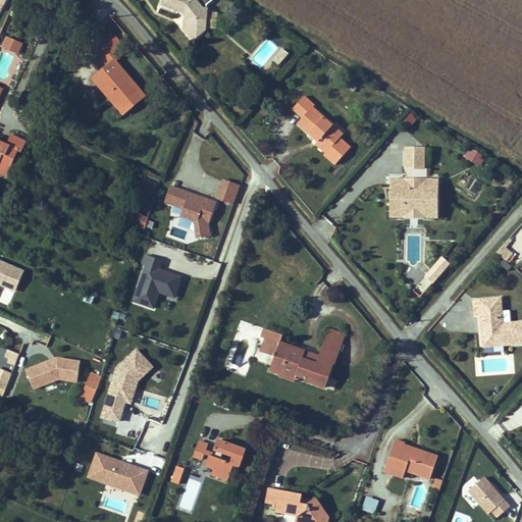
[(0,0),(0,14),(2,15),(10,0),(0,0)]
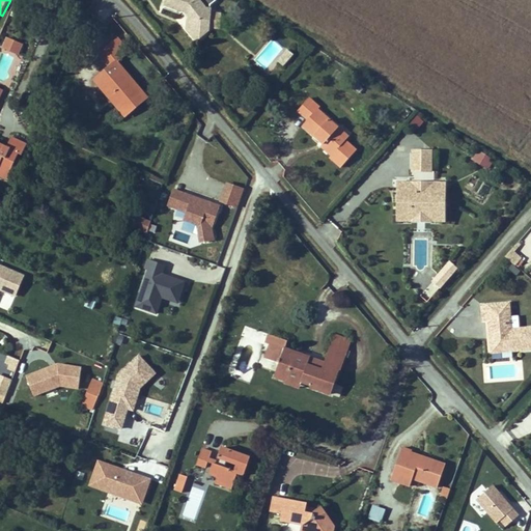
[(198,0),(166,0),(165,5),(182,12),(184,10),(190,19),(188,21),(187,30),(193,31),(199,39),(208,31),(211,9),(206,9),(198,0)]
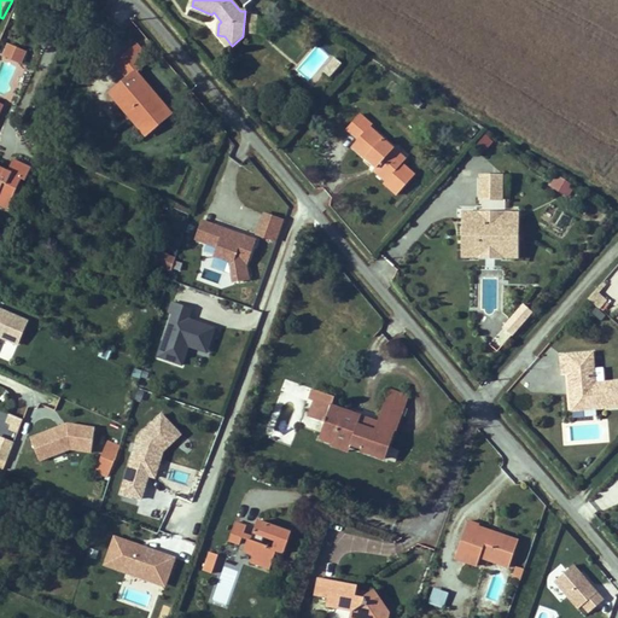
[(232,46),(225,36),(217,35),(228,50),(232,46)]
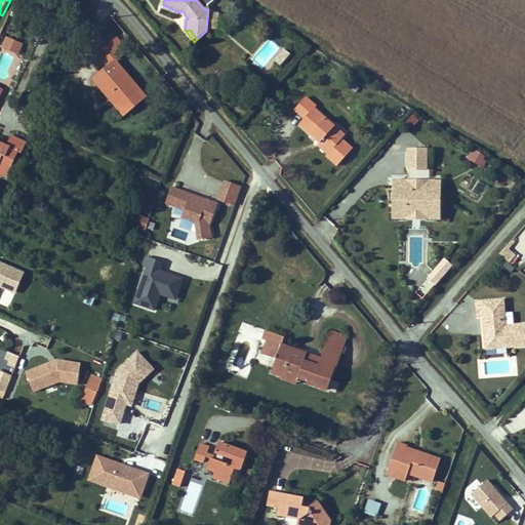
[(6,36),(1,49),(18,55),(23,43),(6,36)]
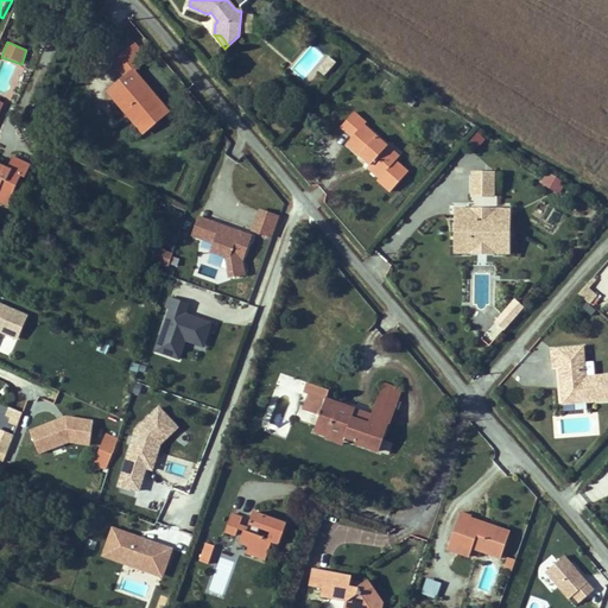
[(137,46),(131,51),(143,64),(147,59),(137,46)]
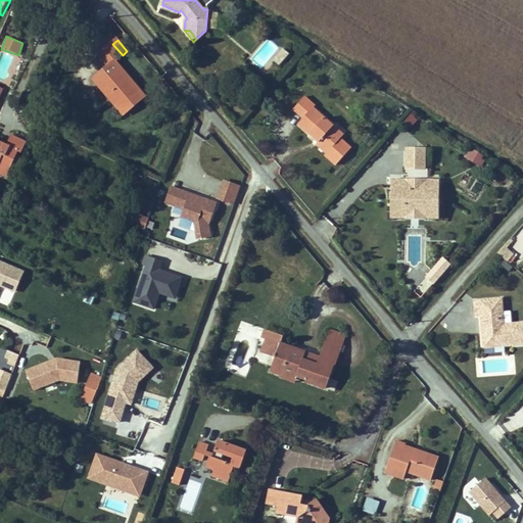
[(109,98),(113,94),(129,111),(146,97),(115,61),(123,55),(112,44),(99,55),(108,66),(103,72),(110,81),(101,88),(109,98)]
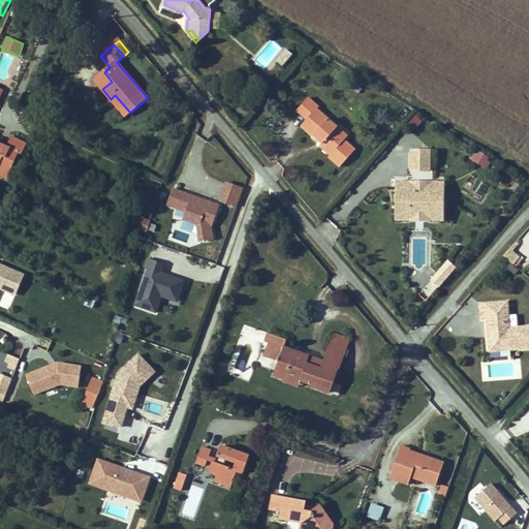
[(95,81),(102,89),(112,82),(104,72),(95,81)]
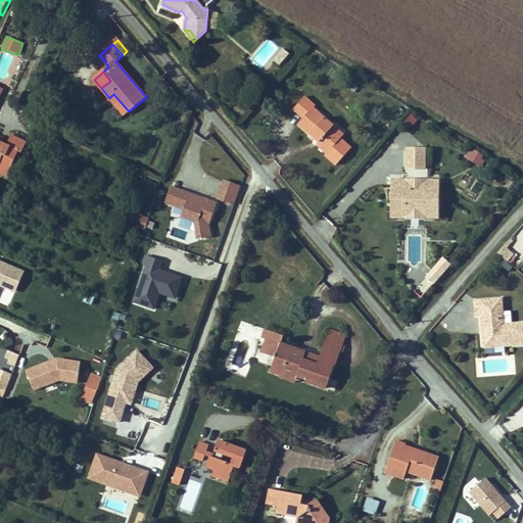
[(129,111),(113,94),(109,98),(125,115),(129,111)]
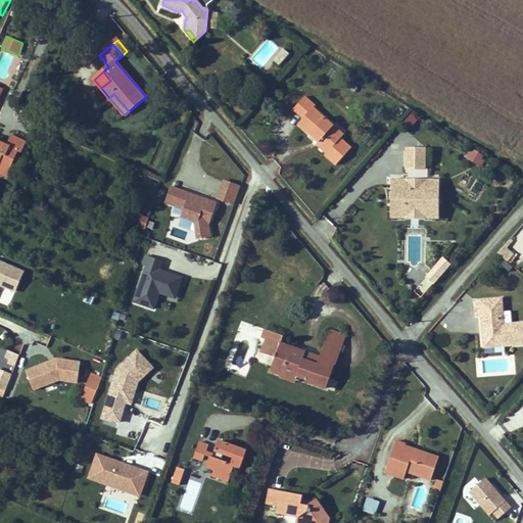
[(315,107),(304,98),(293,111),(303,120),(297,126),(310,136),(312,133),(321,141),(318,144),(316,146),(327,155),(340,140),(330,131),(334,127),(314,108),(315,107)]
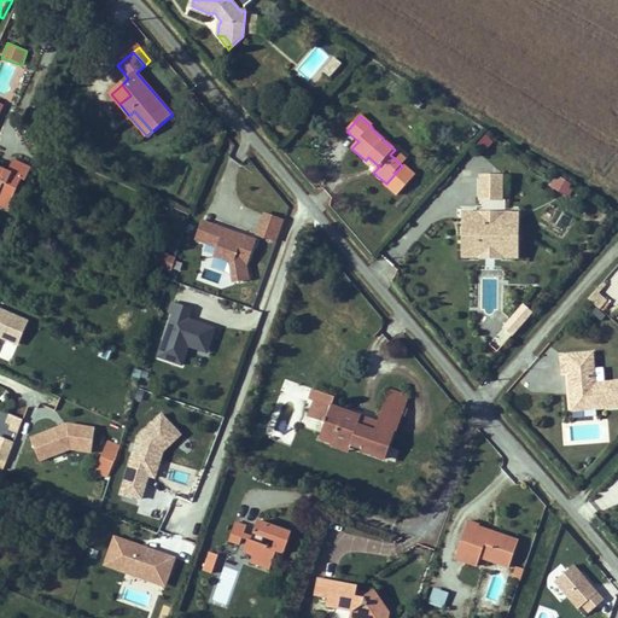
[(485,134),(477,144),(485,151),(494,141),(485,134)]
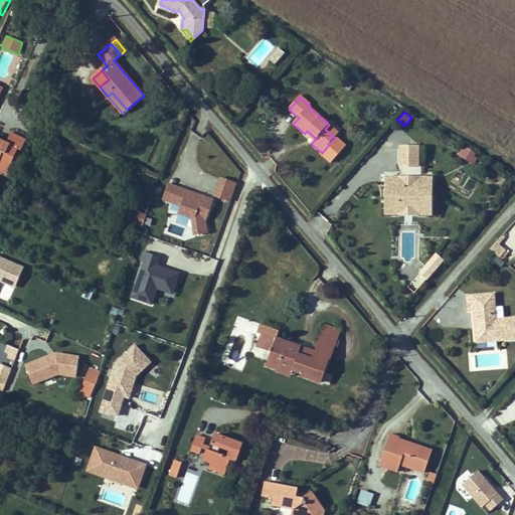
[(329,125),(325,129),(335,138),(339,134),(329,125)]
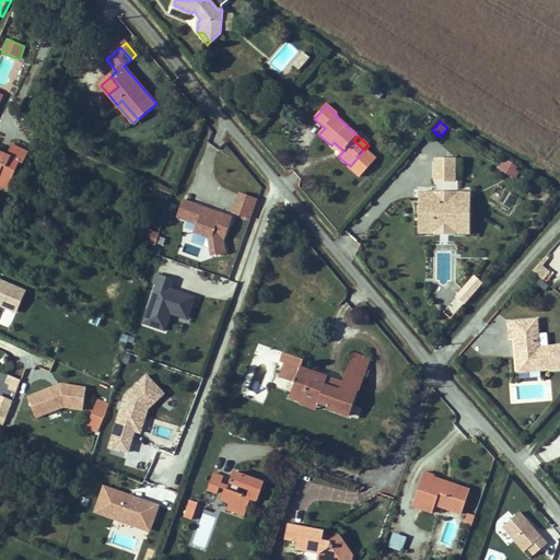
[(343,151),(334,142),(331,146),(340,154),(343,151)]
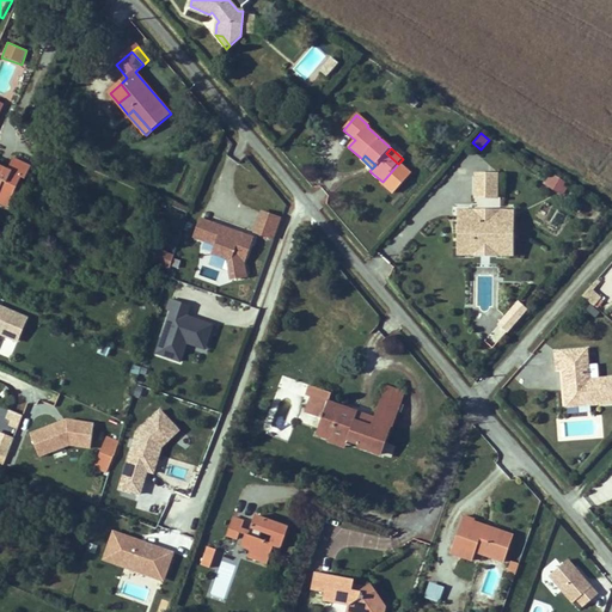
[(0,202),(8,207),(22,177),(25,179),(31,166),(13,159),(8,170),(0,166),(0,202)]
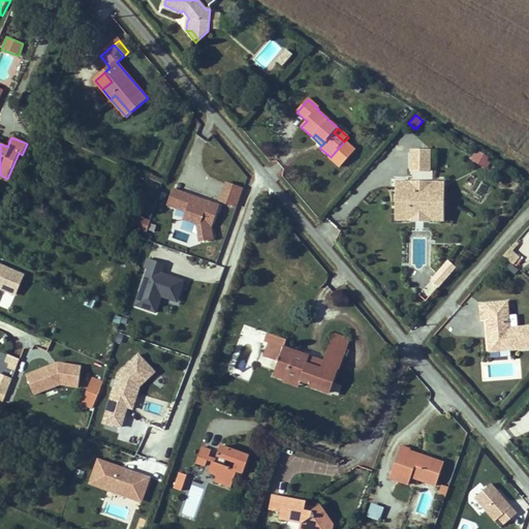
[(486,168),(492,158),(475,149),(469,159),(486,168)]
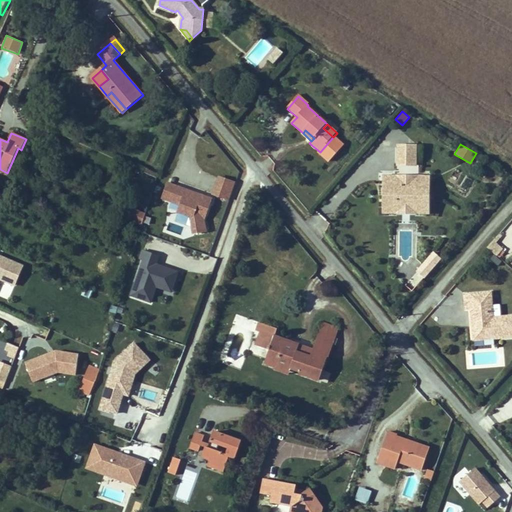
[(417,154),(399,154),(398,172),(417,172),(417,154)]
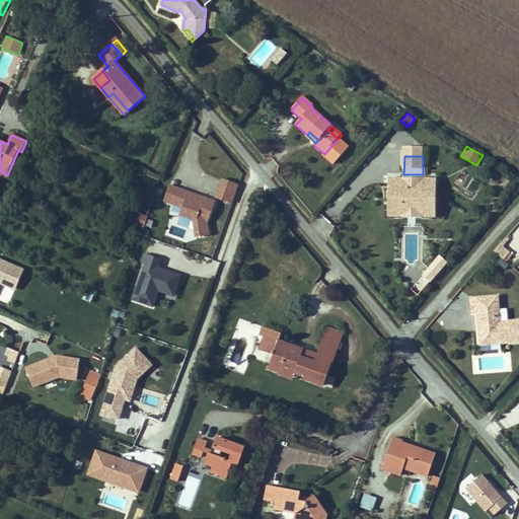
[(233,204),(238,183),(221,178),(215,199),(233,204)]
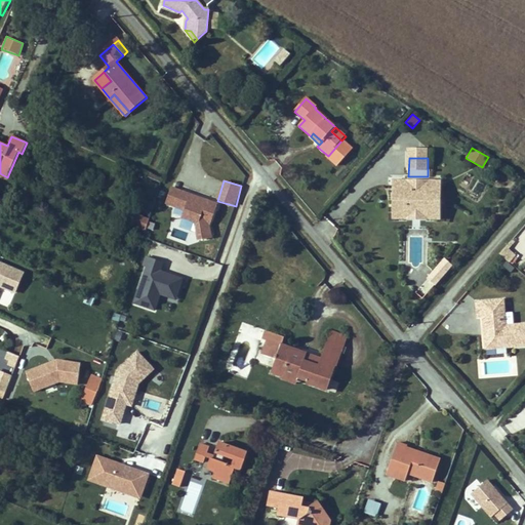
[(198,225),(195,237),(208,241),(218,202),(170,188),(165,205),(184,210),(180,219),(198,225)]
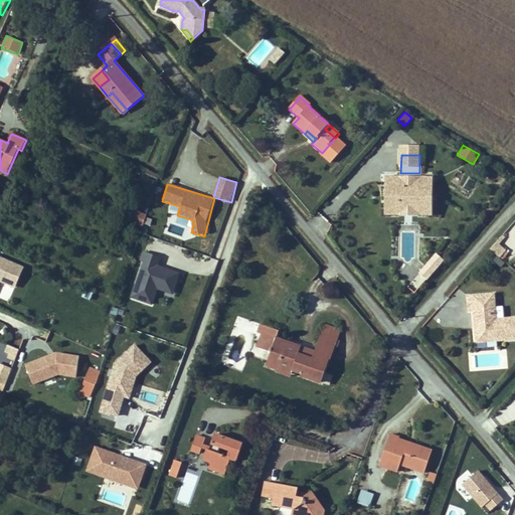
[(400,188),(388,188),(388,197),(391,197),(391,202),(388,202),(388,215),(400,215),(400,211),(419,212),(419,215),(432,215),(432,195),(420,195),(421,185),(405,184),(405,191),(400,191),(400,188)]
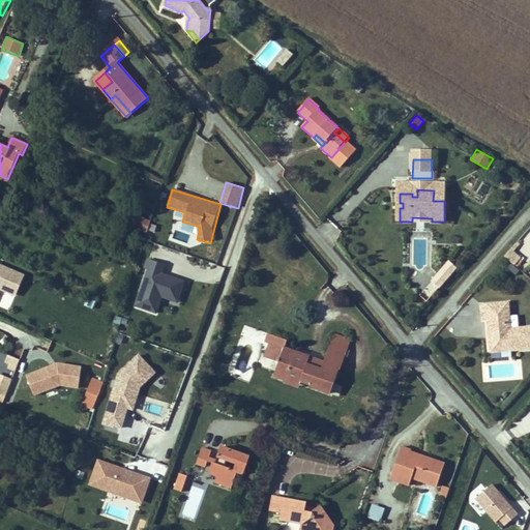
[(444,190),(434,190),(433,201),(444,201),(444,190)]
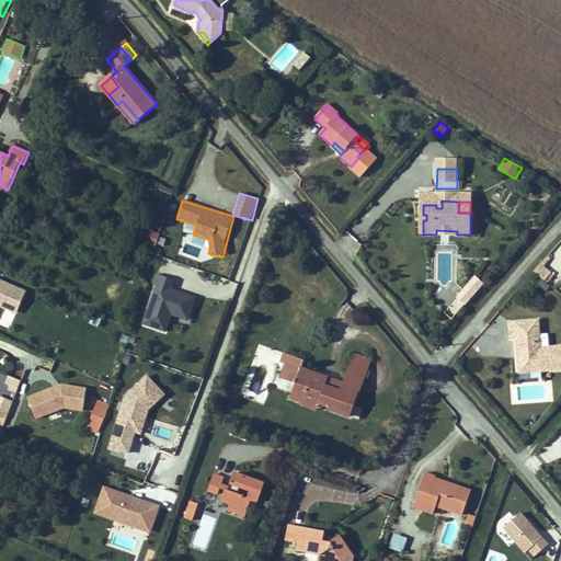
[(163,247),(165,236),(145,230),(142,240),(163,247)]
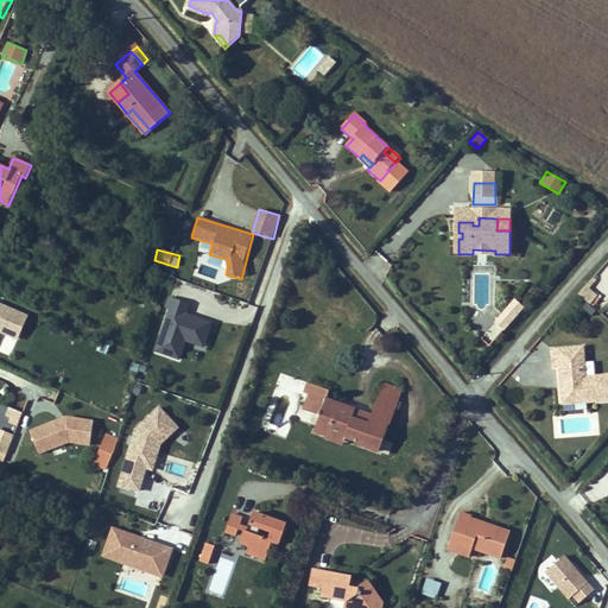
[(473,254),(458,254),(458,260),(510,261),(510,254),(495,254),(495,251),(473,249),(473,254)]
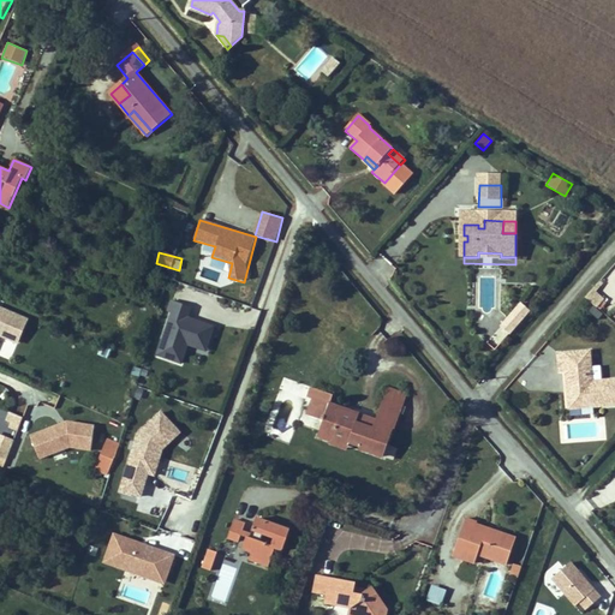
[(187,348),(208,354),(216,326),(190,317),(192,306),(172,300),(155,357),(183,365),(187,348)]
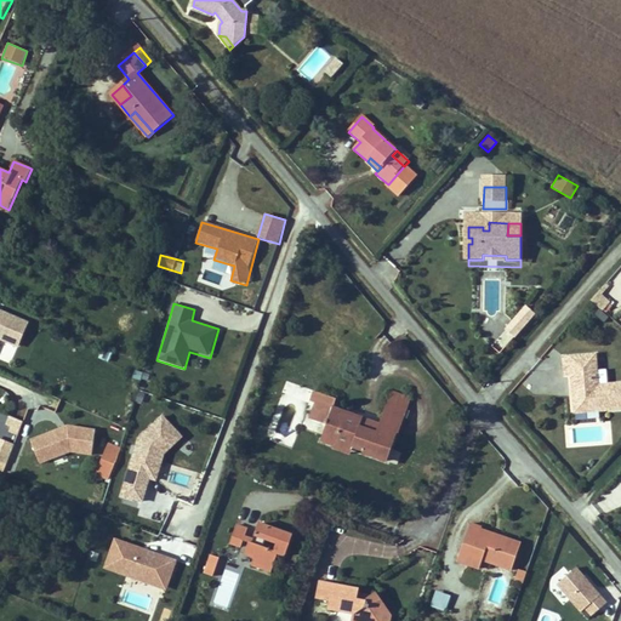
[(525,306),(494,345),(503,352),(535,313),(525,306)]
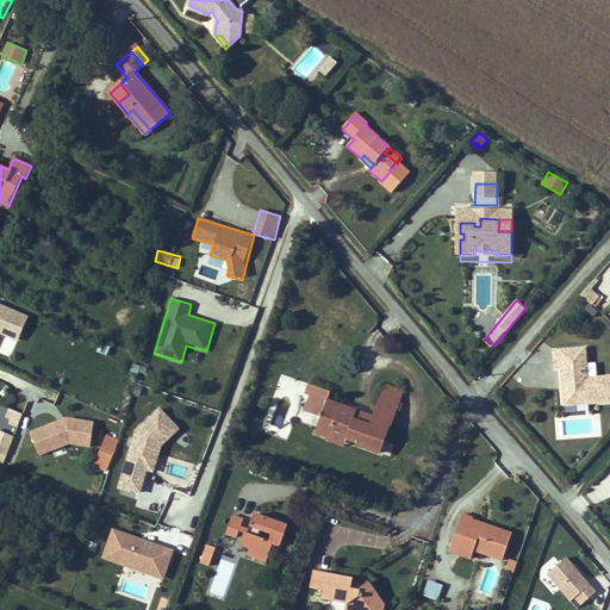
[(0,304),(0,353),(11,358),(27,316),(0,304)]
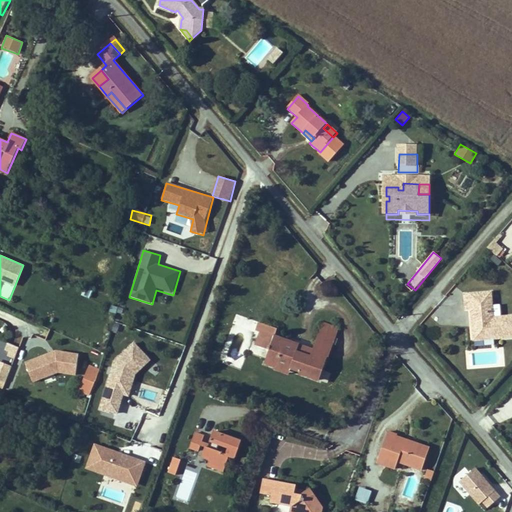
[(492,295),(465,297),(466,313),(472,312),(472,322),(475,322),(475,329),(473,329),(474,340),(482,340),(484,337),(494,337),(494,342),(511,340),(511,319),(494,321),(492,295)]
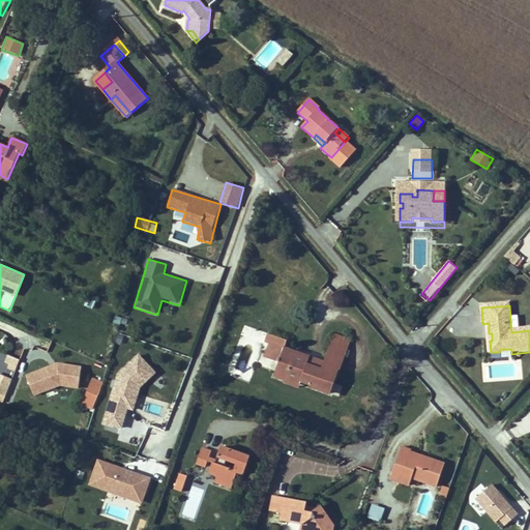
[(125,325),(126,319),(113,317),(112,324),(125,325)]
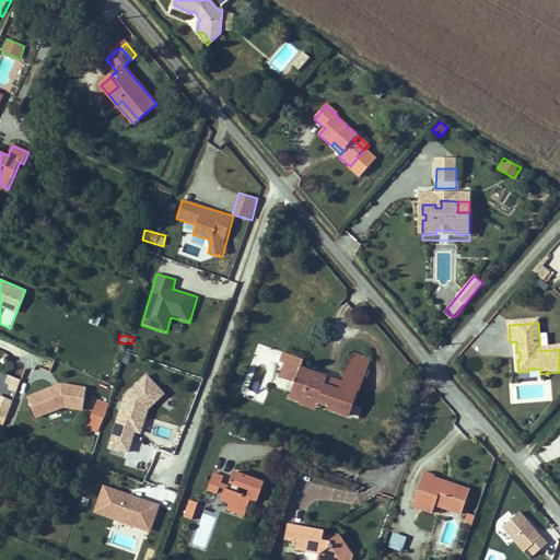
[(300,370),(303,360),(284,353),(281,362),(288,364),(300,370)]
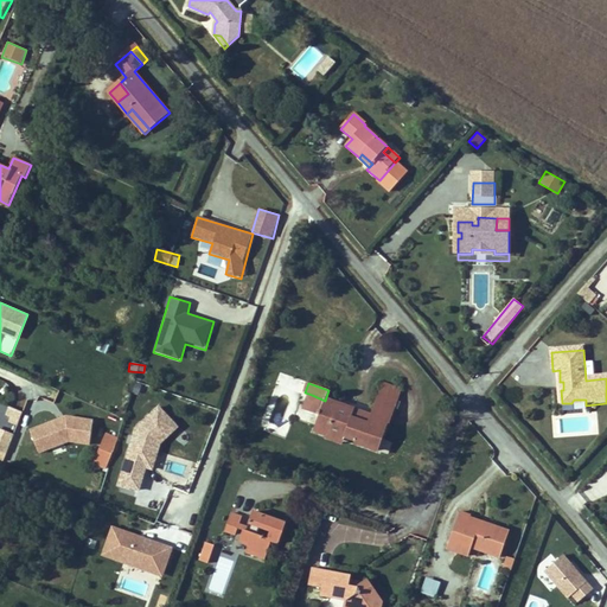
[(393,400),(389,408),(376,402),(370,416),(374,417),(389,423),(390,423),(402,390),(383,383),(378,394),(393,400)]
